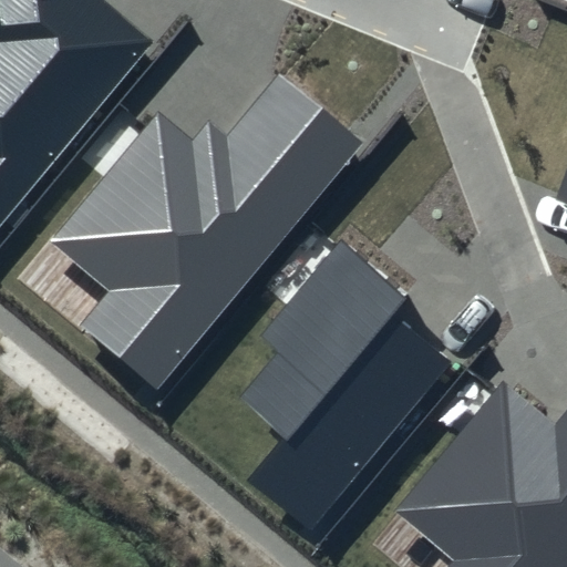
[(0,0),(0,223),(152,40),(103,0),(0,0)]
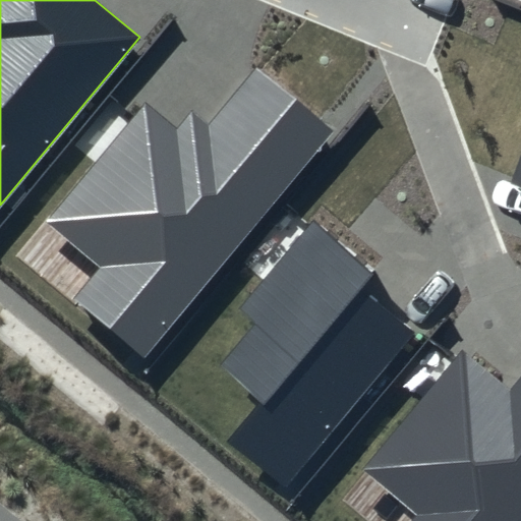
[(332,131),(255,68),(209,125),(191,111),(177,128),(145,101),(44,222),(99,268),(71,300),(143,359),(332,131)]
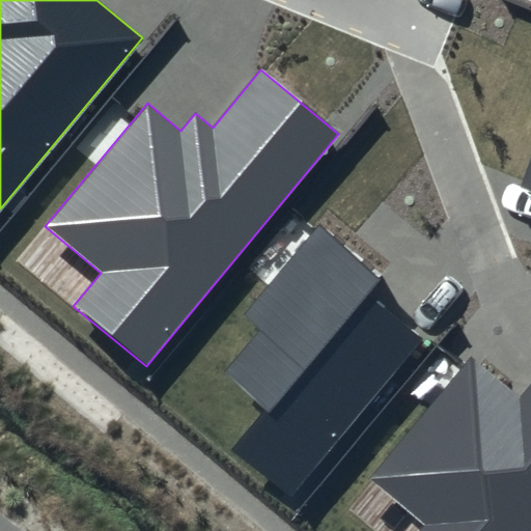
[(530,158),(519,188),(530,192),(530,158)]
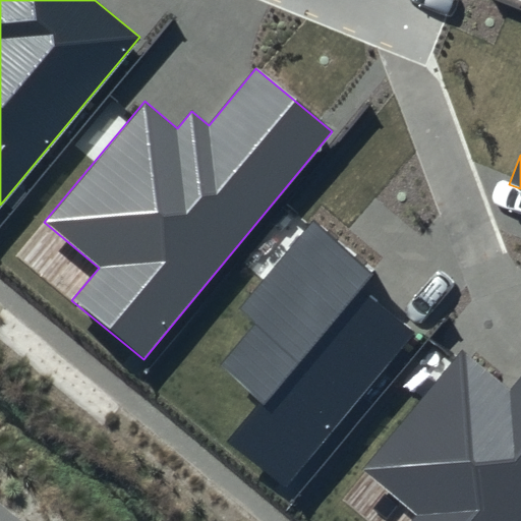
[(377,274),(312,220),(237,308),(255,323),(219,365),(266,404),(233,441),(286,485),(414,335),(362,291),(377,274)]
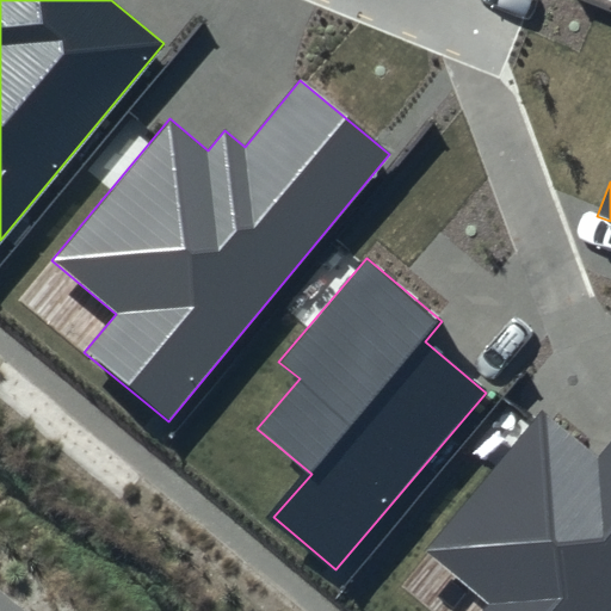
[(610,610),(610,442),(598,457),(543,412),(426,553),(488,604),(482,610),(610,610)]
